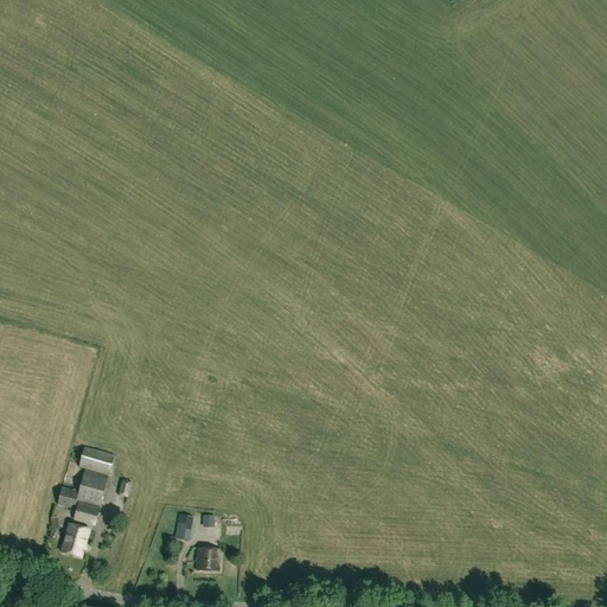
[(114,457),(84,448),(78,467),(108,475),(114,457)]
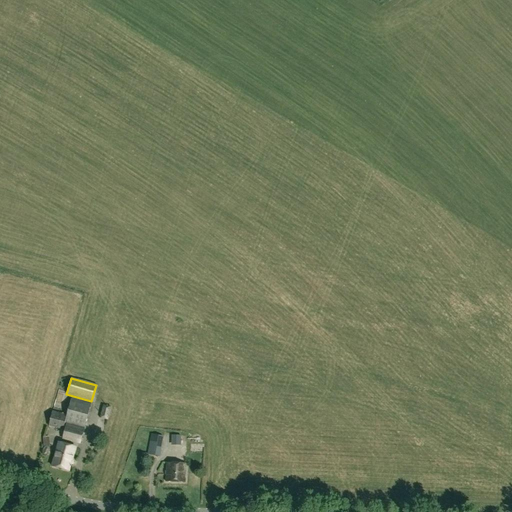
[(103,398),(112,400),(116,386),(107,384),(103,398)]
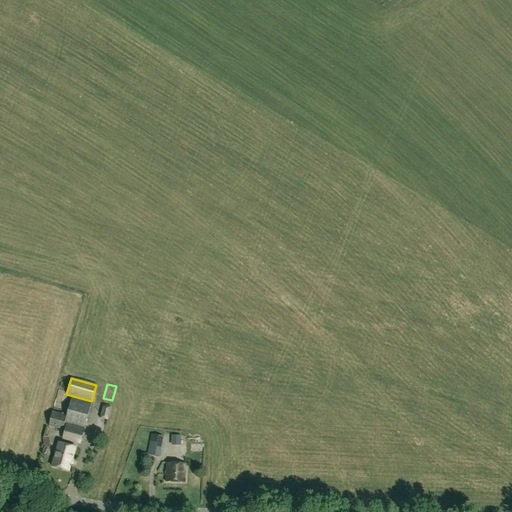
[(90,406),(71,401),(67,415),(52,411),(48,426),(63,429),(64,424),(66,424),(63,438),(80,443),(90,406)]
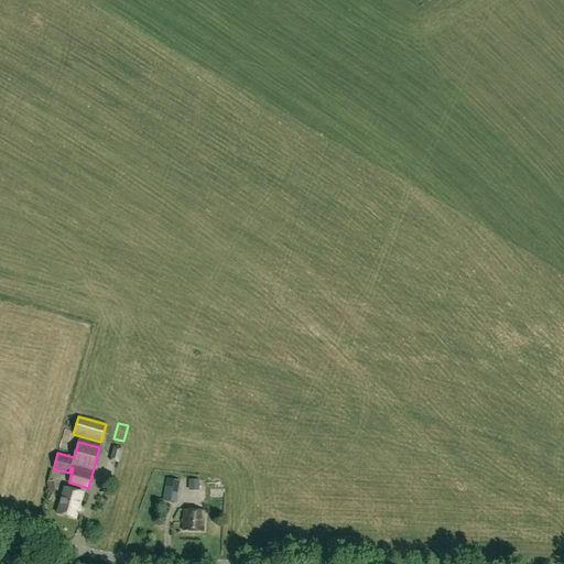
[(112,445),(109,461),(119,463),(123,448),(112,445)]
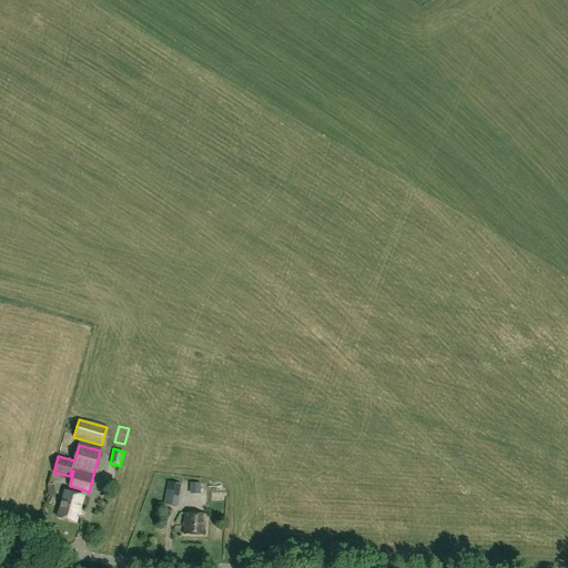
[(168,483),(164,504),(176,506),(181,485),(168,483)]
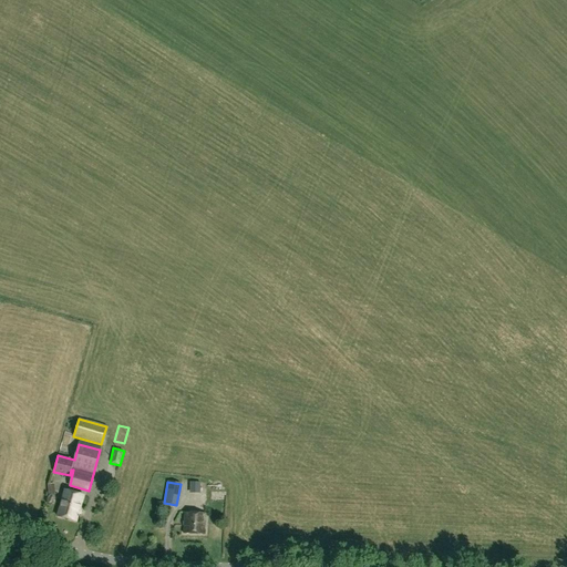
[(193,482),(192,493),(203,493),(204,482),(193,482)]
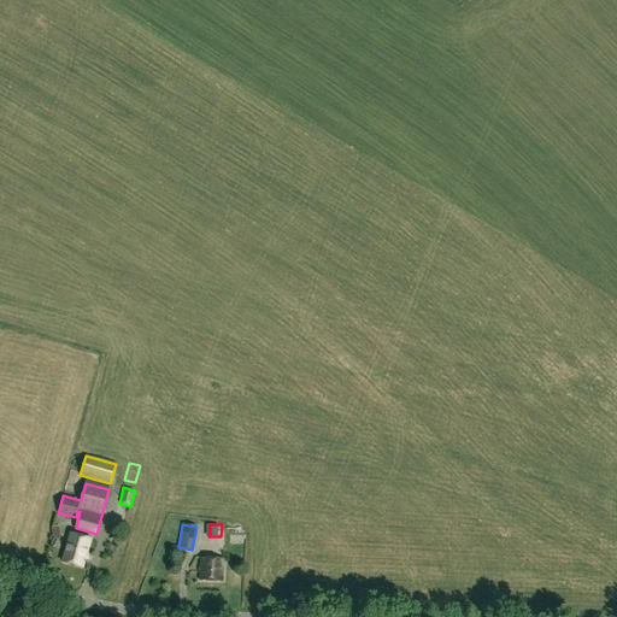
[(71,533),(63,562),(82,568),(90,539),(71,533)]
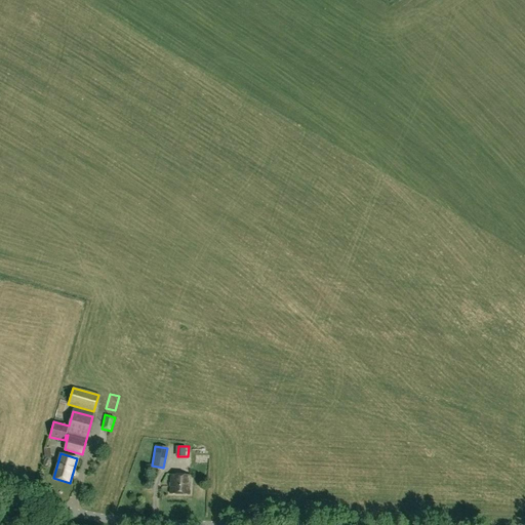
[(170,475),(170,494),(190,495),(190,476),(170,475)]
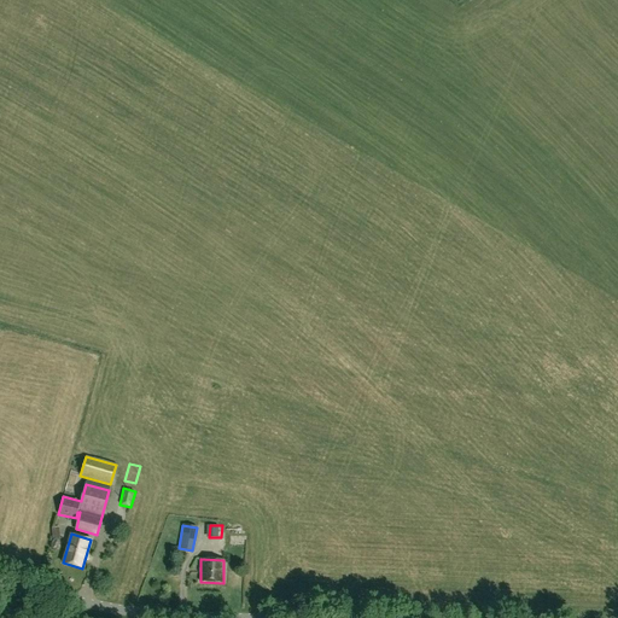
All buildings are outlined.
